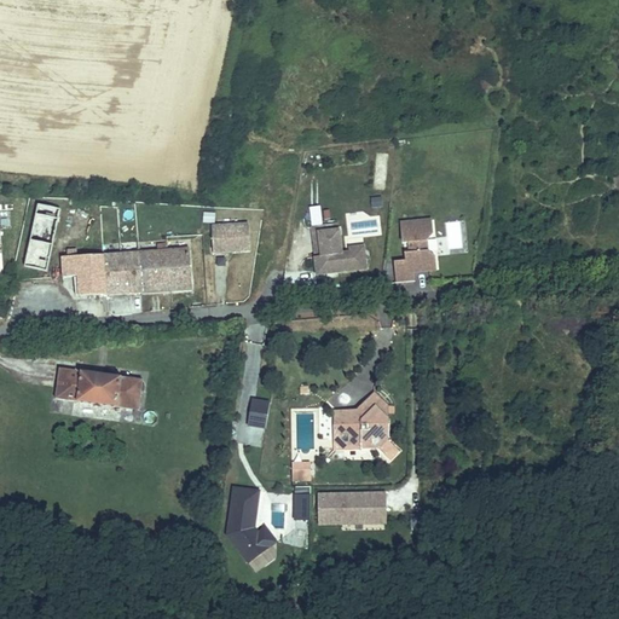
[(372,207),(382,207),(381,196),(371,196),(372,207)]
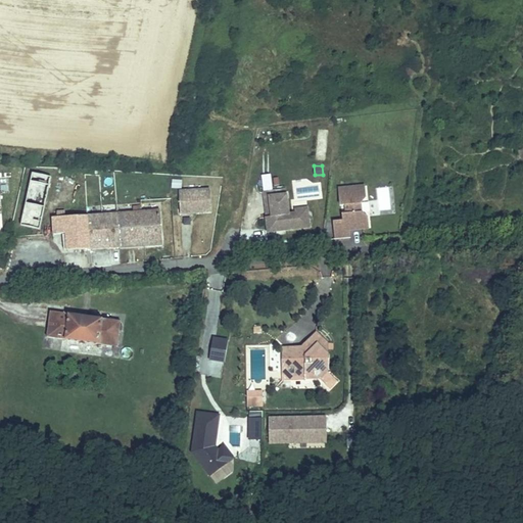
[(271,173),(260,175),(263,191),(273,189),(271,173)]
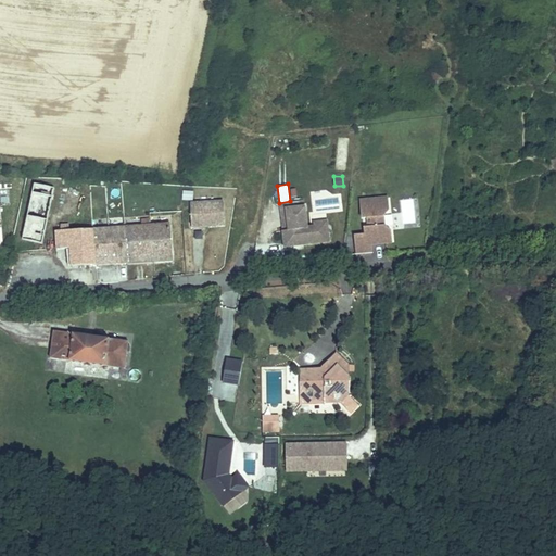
[(35,185),(22,240),(42,244),(54,189),(35,185)]
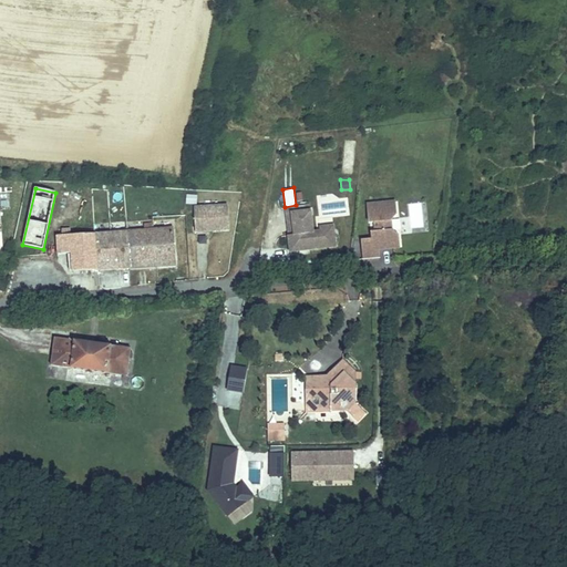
[(394,202),(368,205),(369,223),(374,223),(375,233),(371,233),(372,239),(361,240),(362,259),(380,258),(379,249),(399,248),(398,236),(392,230),(391,220),(395,215),(394,202)]
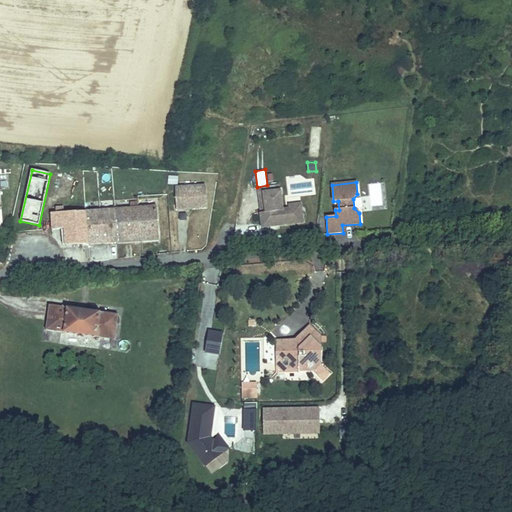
[(280,185),(258,188),(262,227),(274,226),(274,222),(279,222),(279,225),(303,222),(302,211),(290,212),(289,209),(283,210),(280,185)]
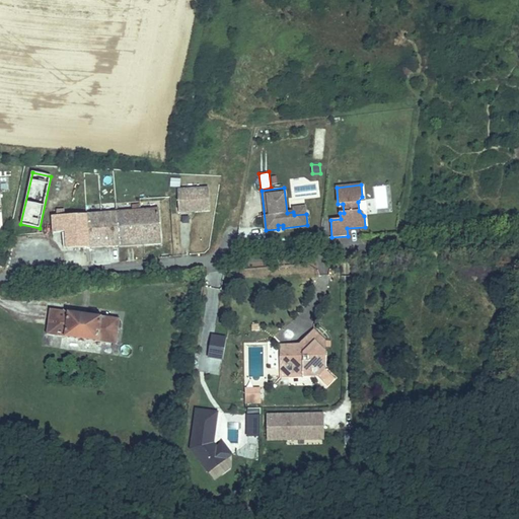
[(177,191),(179,212),(188,212),(188,209),(199,209),(200,211),(210,211),(209,189),(177,191)]
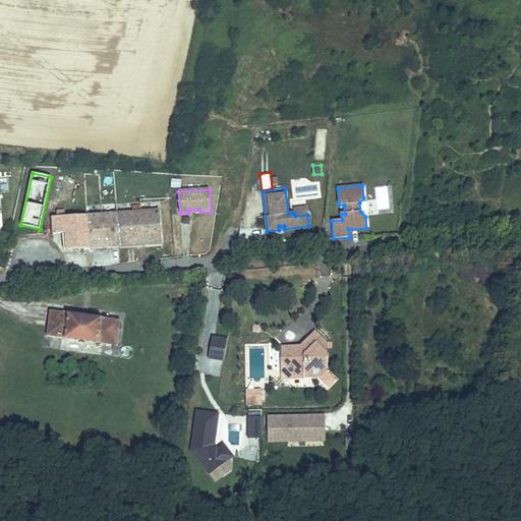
[(306,208),(294,210),(294,213),(295,216),(307,215),(306,208)]
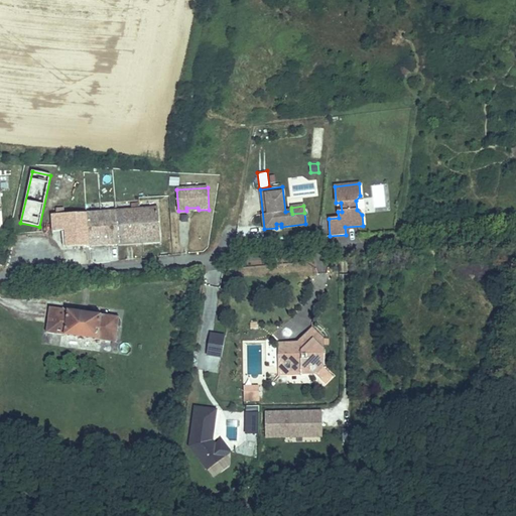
[(105,212),(52,215),(53,231),(66,231),(66,235),(65,235),(65,237),(66,237),(67,247),(119,243),(143,242),(159,241),(157,208),(140,209),(105,212)]
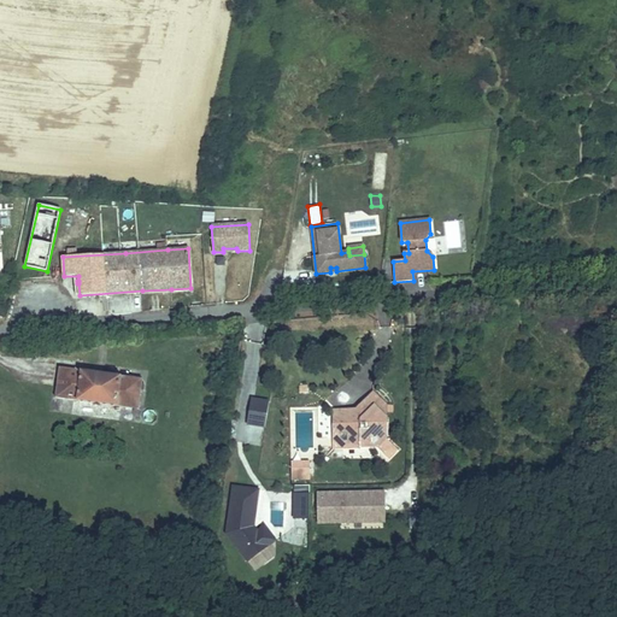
[(142,378),(60,368),(56,398),(139,409),(142,378)]
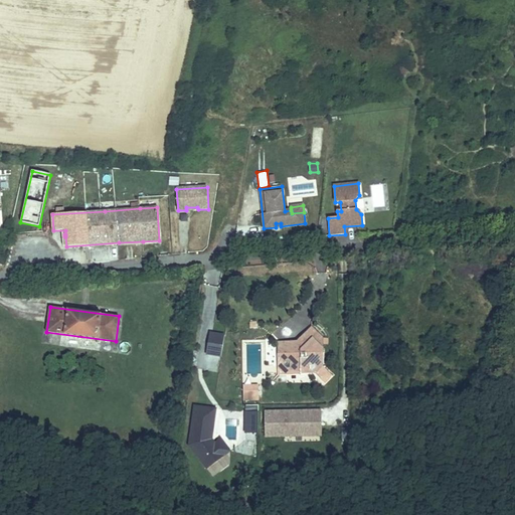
[(312,327),(307,332),(323,348),(323,337),(312,327)]
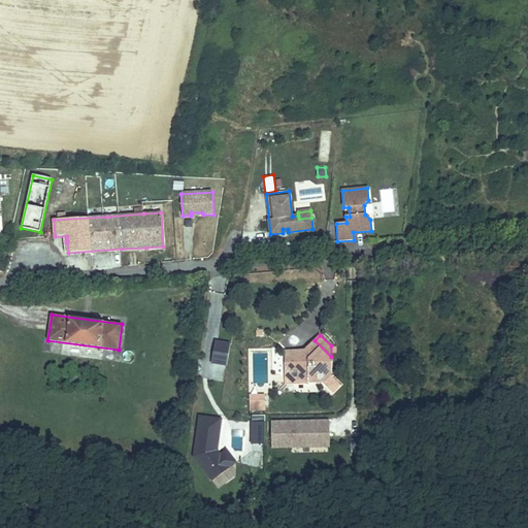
[(295,351),(286,351),(287,371),(292,371),(292,374),(295,377),(297,377),(298,384),(323,383),(333,393),(340,385),(331,375),(330,375),(331,374),(331,357),(315,340),(308,347),(315,353),(309,359),(303,359),(295,351)]
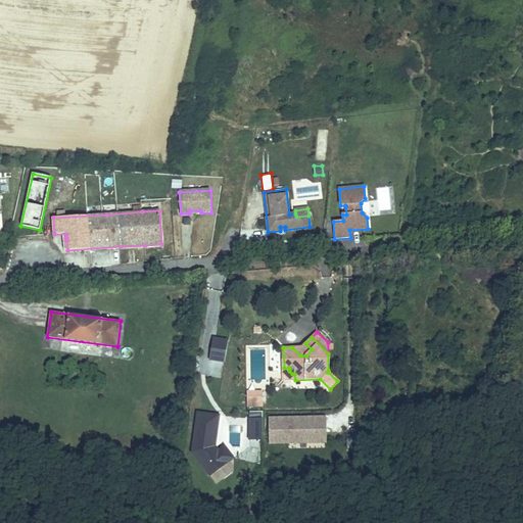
[(228,341),(215,339),(210,360),(225,363),(228,341)]
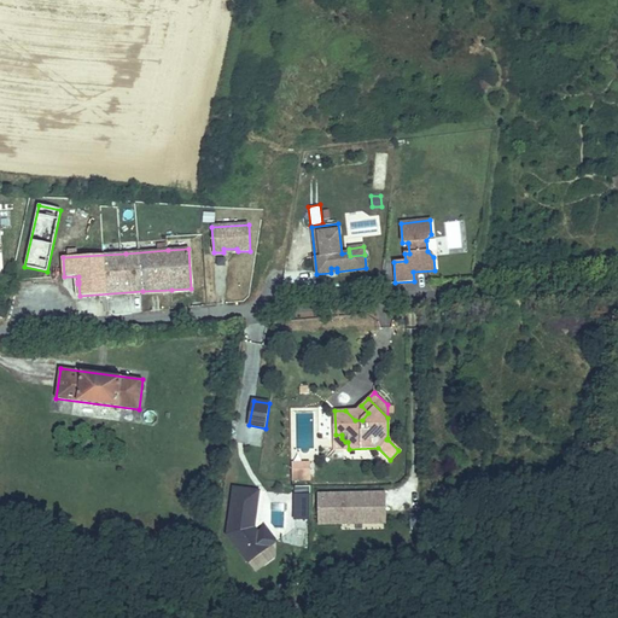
[(357,410),(345,410),(355,420),(362,420),(368,413),(361,406),(357,410)]
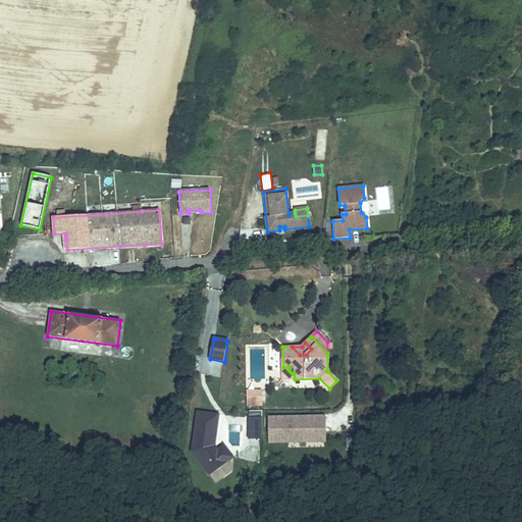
[(289,367),(283,367),(283,379),(295,379),(294,373),(292,373),(289,370),(289,367)]
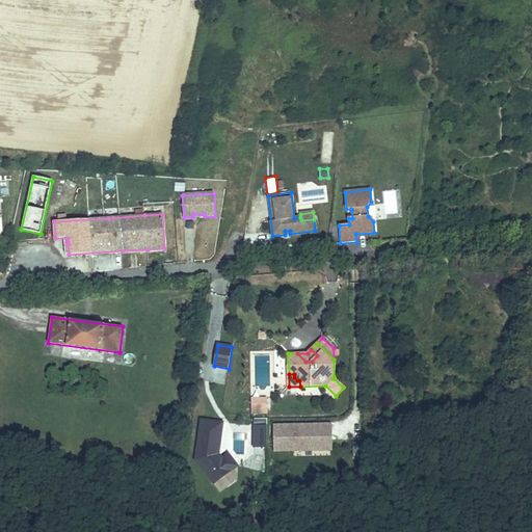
[(251,398),(251,407),(267,407),(267,398),(251,398)]
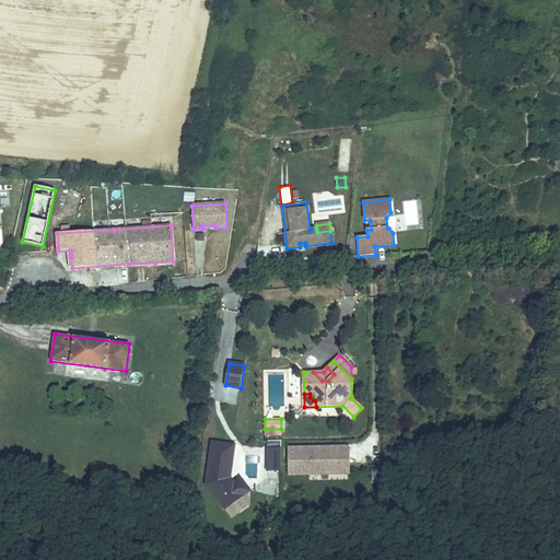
[(224,509),(244,494),(234,481),(231,477),(235,444),(212,440),(206,483),(224,509)]
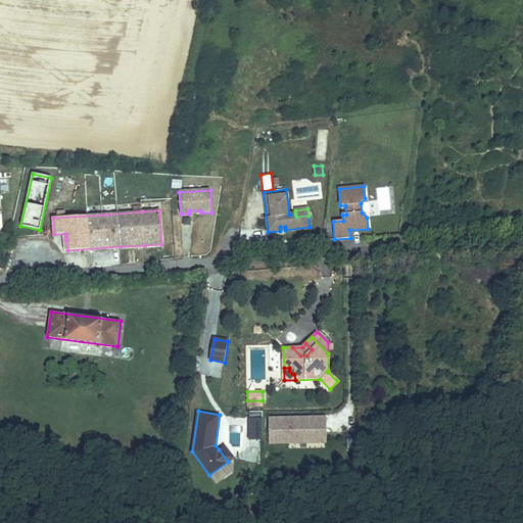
[(268,416),(268,445),(326,444),(326,415),(268,416)]
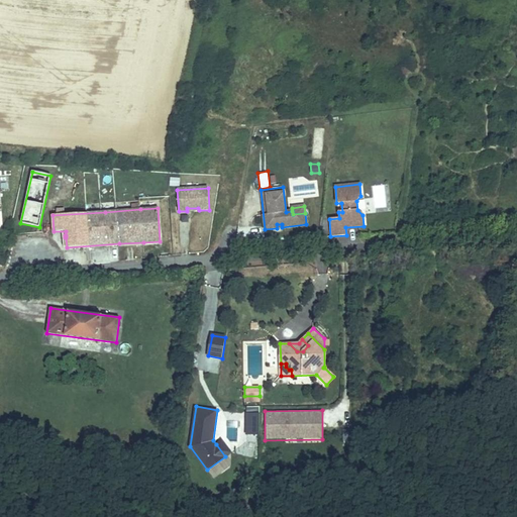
[(260,413),(247,413),(246,433),(260,434),(260,413)]
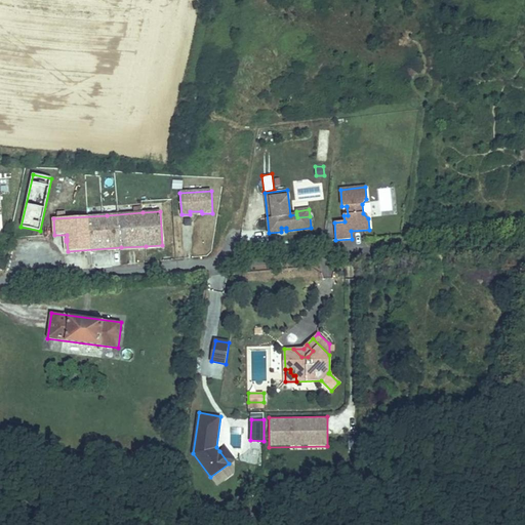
[(356,436),(347,436),(347,446),(357,446),(356,436)]
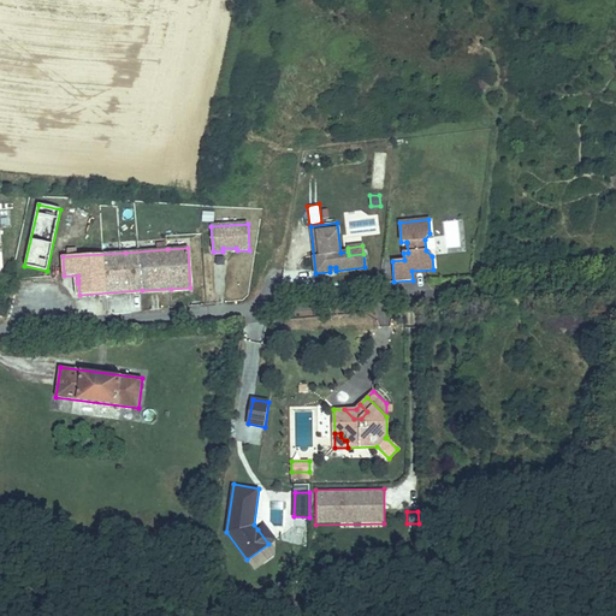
[(258,529),(268,544),(276,539),(265,525),(258,529)]
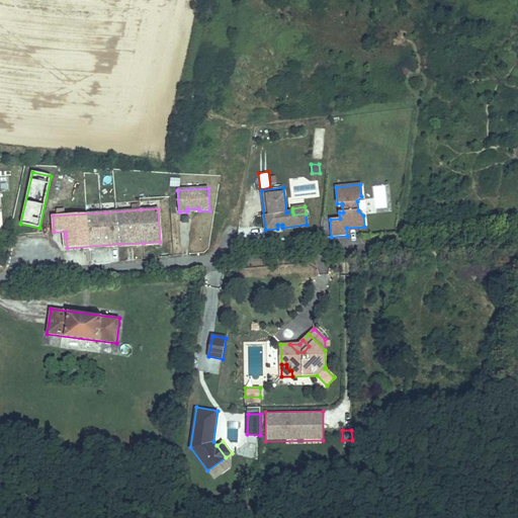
All buildings are outlined.
